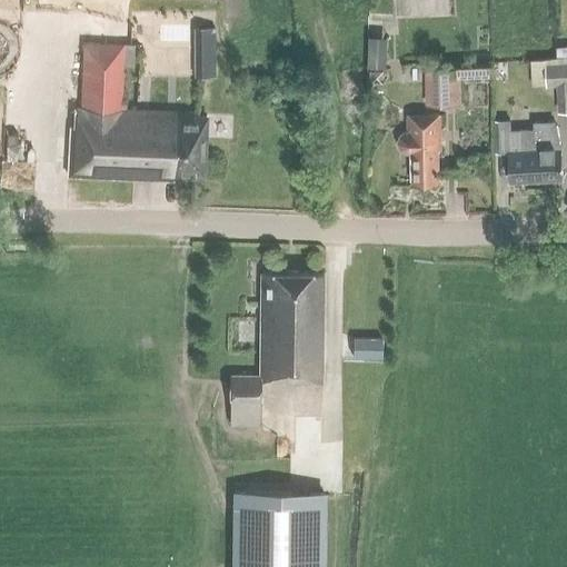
[(196,79),(218,79),(217,30),(196,30),(196,79)]
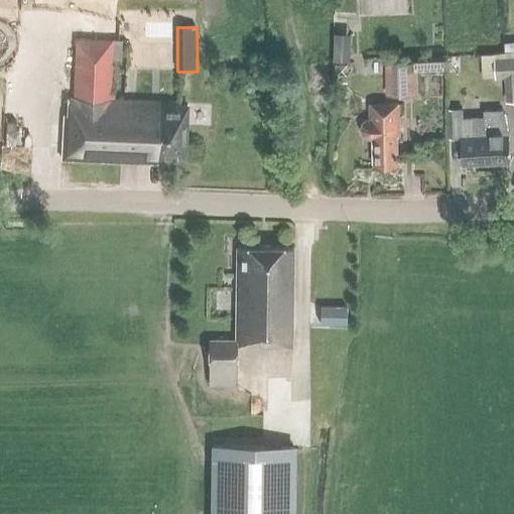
[(65,116),(63,161),(158,164),(158,160),(186,160),(187,109),(169,109),(169,106),(117,104),(117,98),(112,98),(113,62),(121,62),(121,43),(75,42),(74,98),(69,98),(69,116),(65,116)]
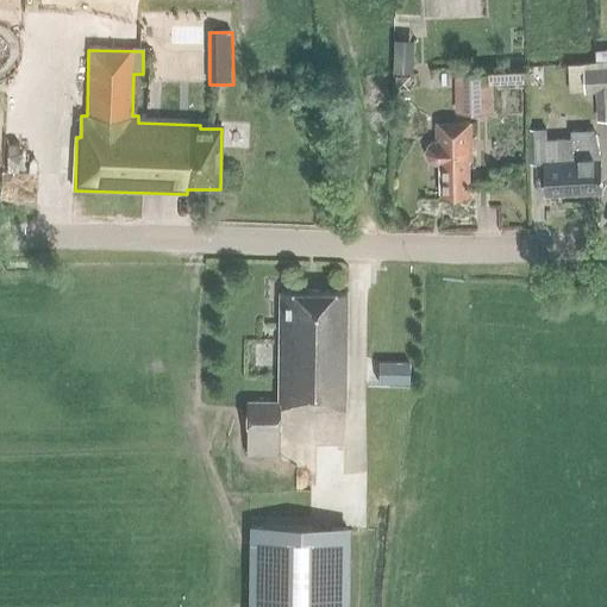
[(606,63),(586,66),(588,95),(601,94),(604,123),(606,121),(606,63)]
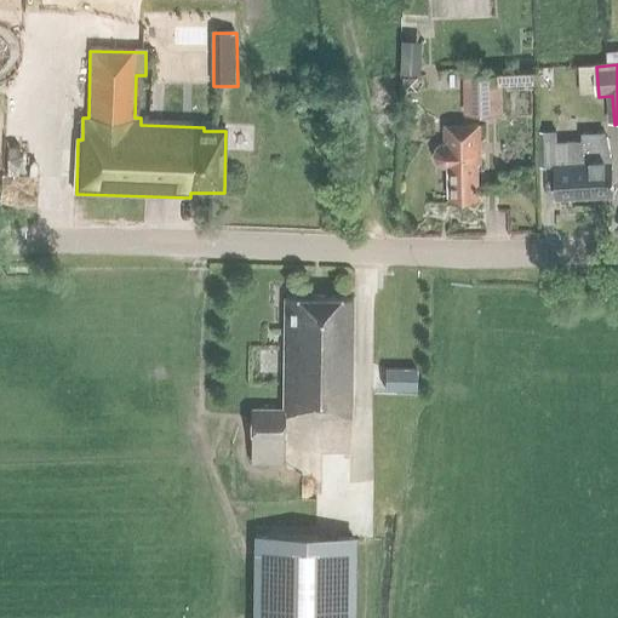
[(536,70),(501,72),(501,75),(502,75),(502,87),(509,87),(537,86),(536,73),(536,70)]
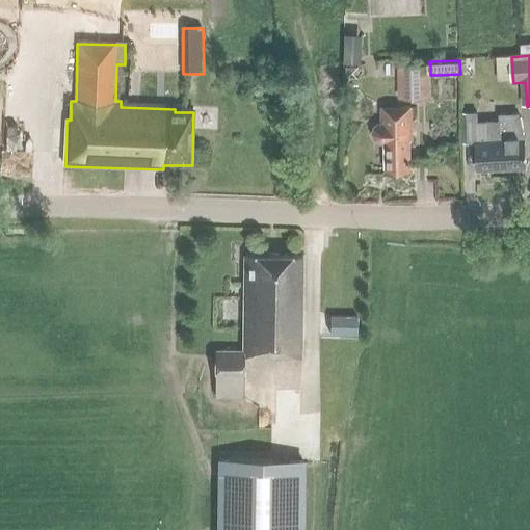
[(402,64),(402,98),(430,98),(430,75),(430,64),(429,64),(402,64)]
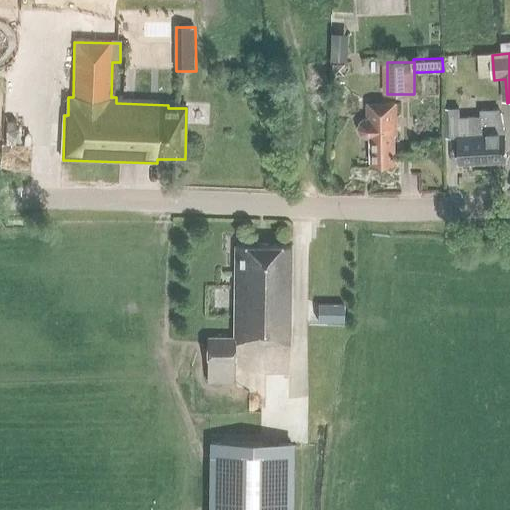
[(367,117),(366,117),(364,117),(363,118),(361,119),(360,120),(359,122),(358,123),(358,125),(358,127),(358,129),(359,130),(360,132),(362,134),(363,135),(365,135),(370,135),(370,164),(394,164),(394,119),(396,119),(396,102),(367,102),(367,117)]
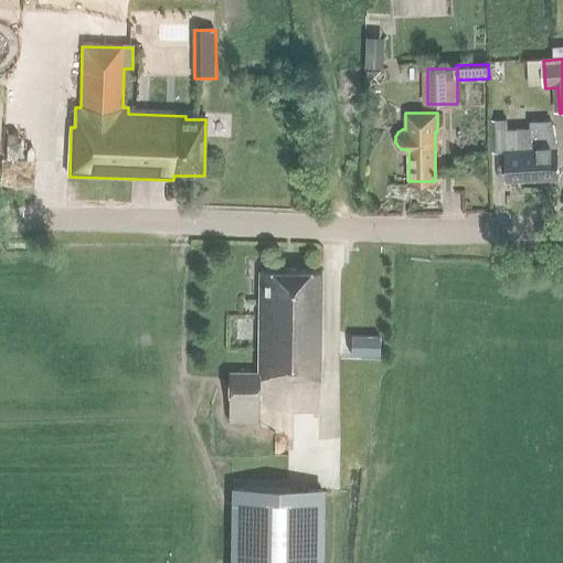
[(531,129),(529,129),(529,133),(531,179),(558,178),(556,145),(550,121),(531,123),(531,129)]
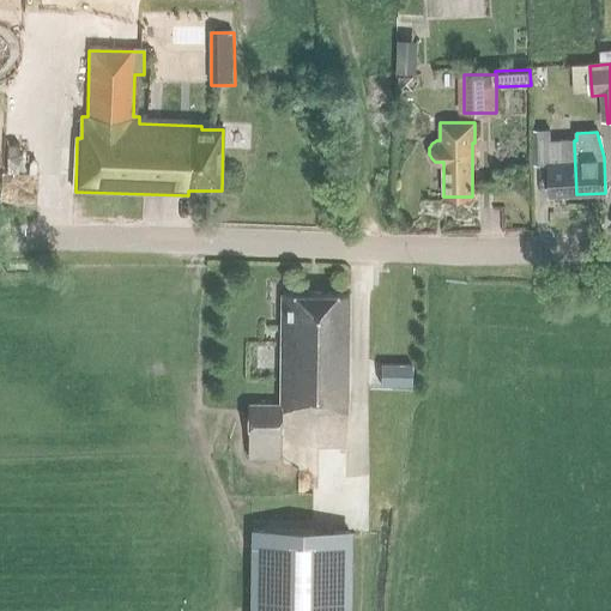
[(574,144),(551,144),(551,133),(534,133),(536,168),(546,168),(548,195),(576,194),(574,144)]
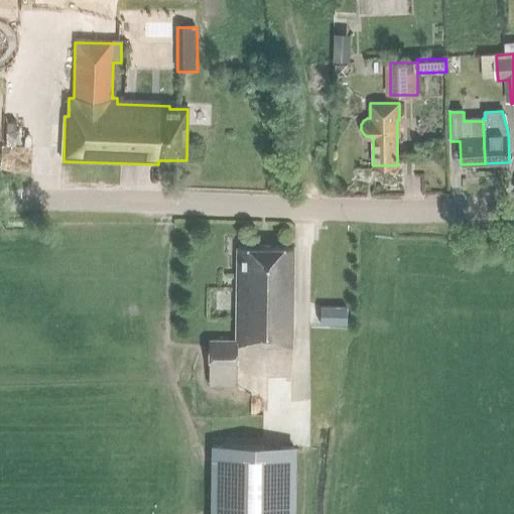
[(294,248),(236,247),(235,341),(207,340),(207,369),(209,369),(209,385),(235,386),(236,347),(241,347),(241,344),(258,344),(258,349),(292,349),(294,248)]
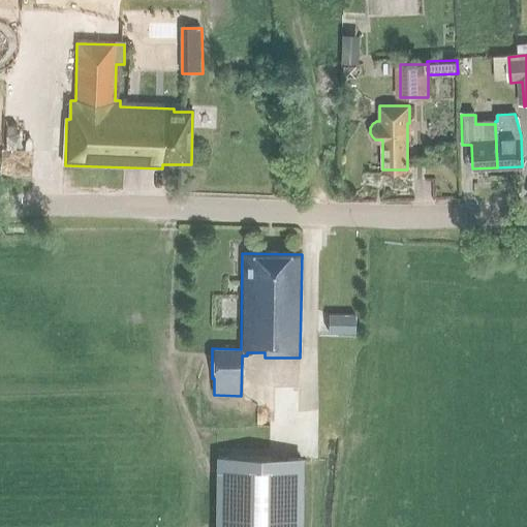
[(330,316),(330,334),(357,334),(357,316),(330,316)]
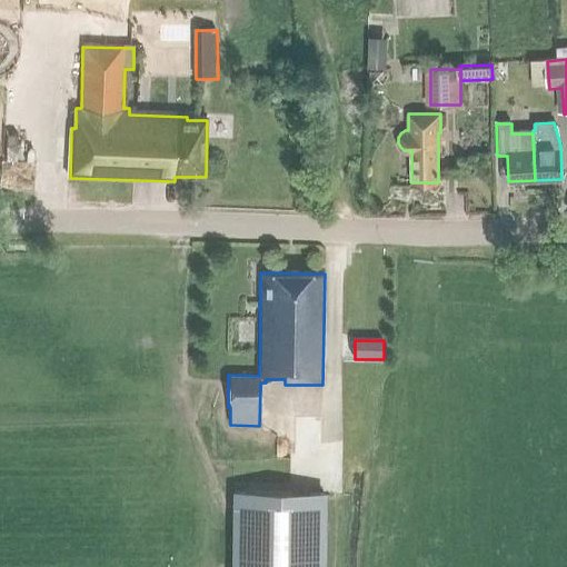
[(325,566),(326,496),(236,495),(235,566),(325,566)]
